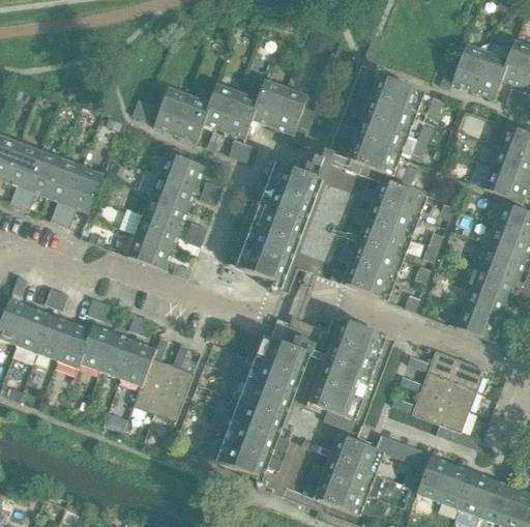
[(521,87),(529,62),(529,47),(513,41),(506,60),(507,61),(500,80),(501,80),(521,87)]
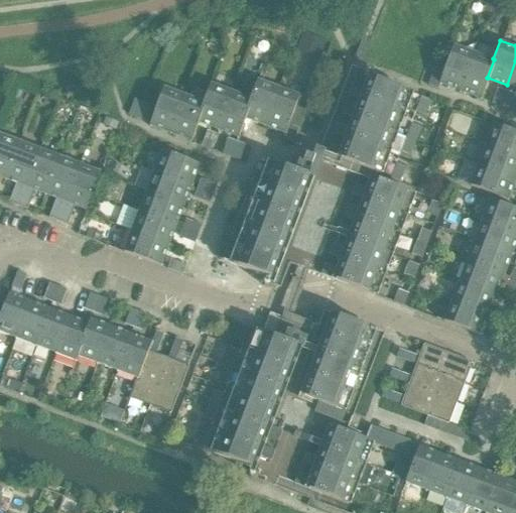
[(460,89),(474,51),(454,43),(447,58),(438,54),(428,84),(436,87),(439,81),(460,89)]
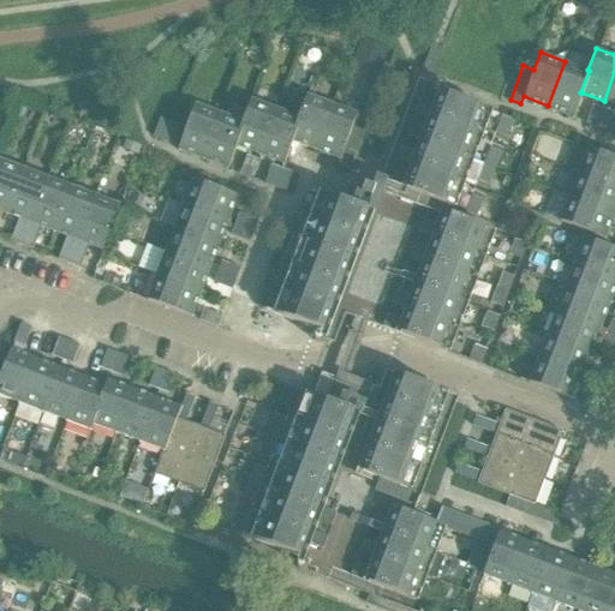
[(589,71),(587,70),(565,61),(548,106),(573,115),(581,93),(580,93),(589,71)]
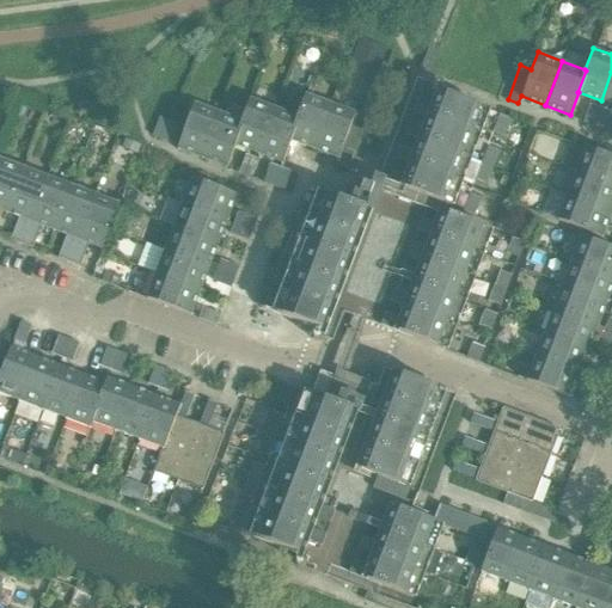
[(611,104),(611,72),(601,100),(611,104)]
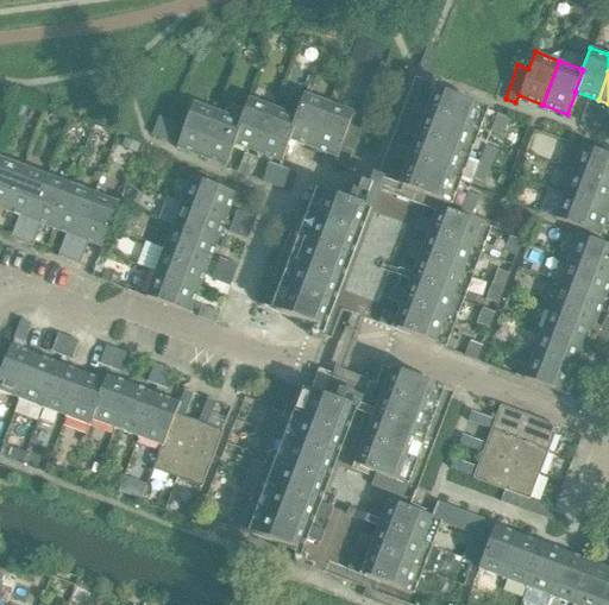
[(445,209),(483,107),(439,90),(441,84),(415,75),(374,183),(371,184),(362,181),(357,190),(355,189),(350,201),(320,189),(294,260),(280,256),(271,281),(284,285),(275,310),(319,327),(316,332),(331,338),(341,308),(358,315),(440,346),(485,225),(445,209)]
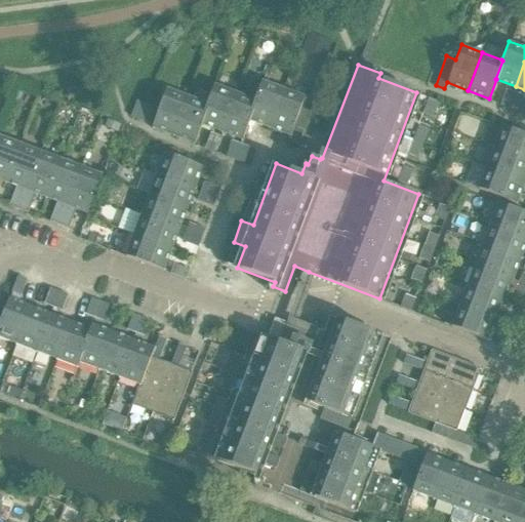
[(269,126),(283,88),(261,80),(254,98),(255,99),(248,118),(250,119),(269,126)]
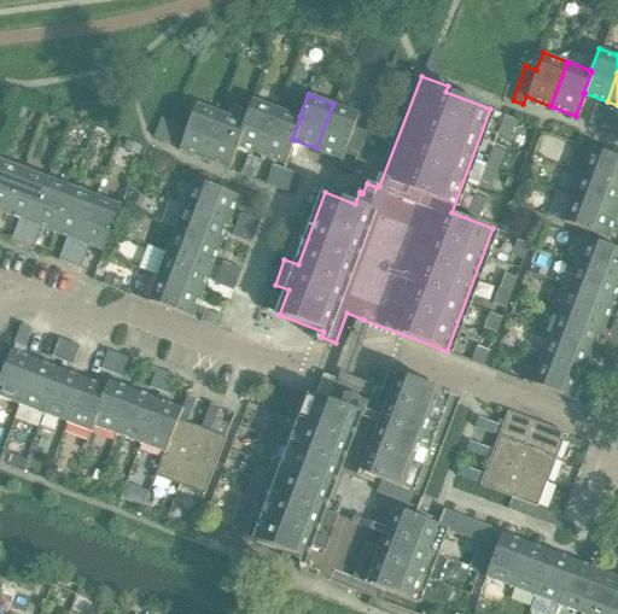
[(261,152),(278,107),(252,98),(243,121),(245,121),(237,144),(238,144),(261,152)]
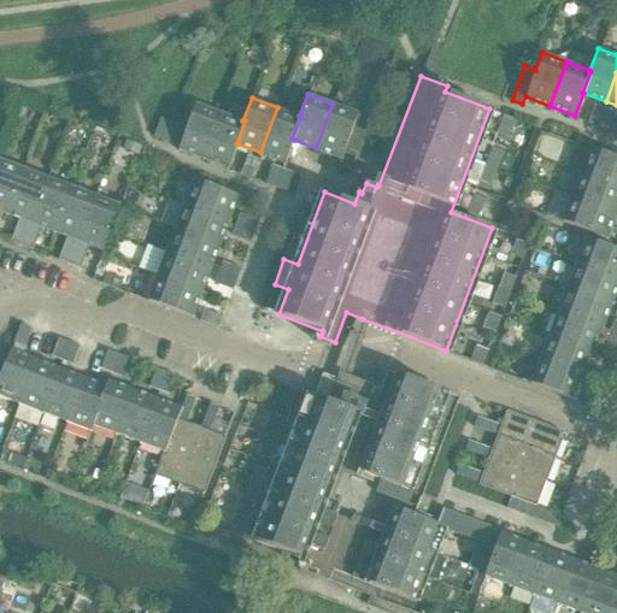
[(204,157),(221,112),(195,102),(178,147),(204,157)]
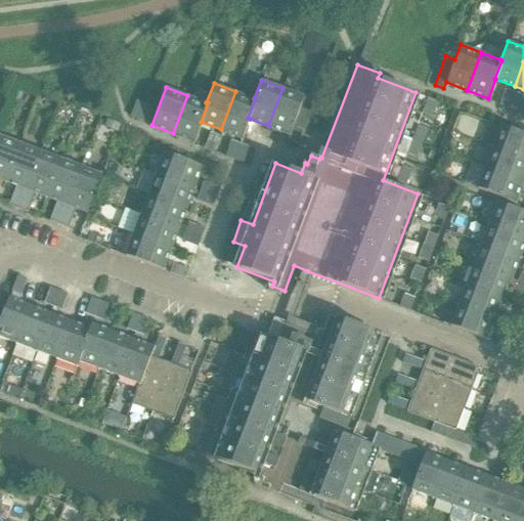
[(293,124),(304,95),(282,88),(268,126),(290,133),(288,139),(297,142),(302,128),(293,124)]
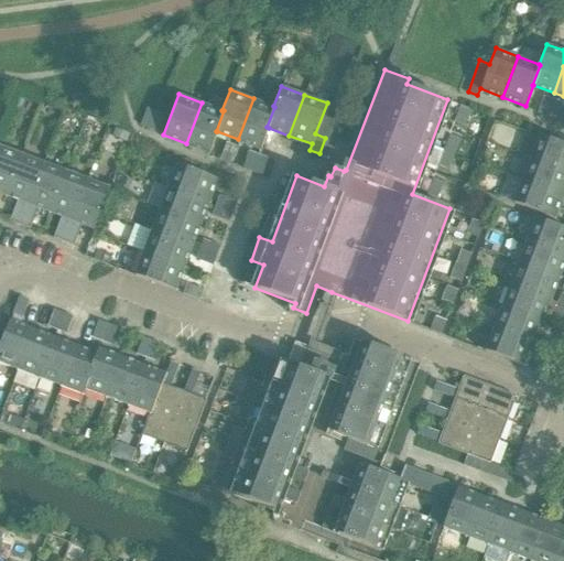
[(546,115),(552,98),(543,95),(537,111),(546,115)]
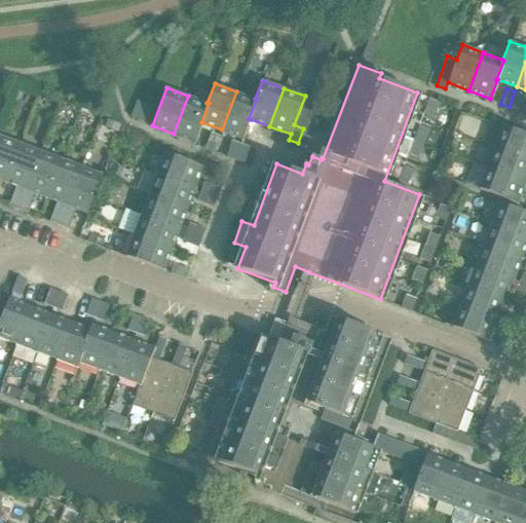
[(256,100),(255,99),(236,91),(222,129),(242,138),(251,119),(249,118),(256,100)]
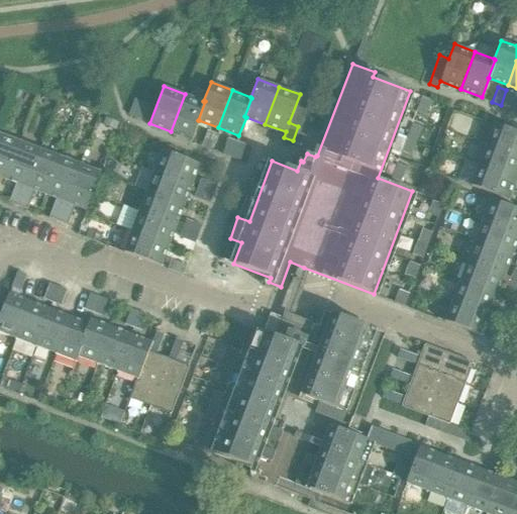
[(510,108),(515,94),(506,90),(501,105),(510,108)]
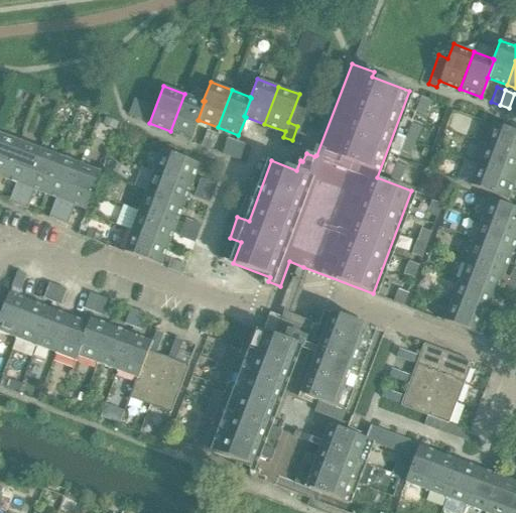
[(205,101),(203,101),(184,94),(170,131),(191,139),(199,120),(198,120),(205,101)]
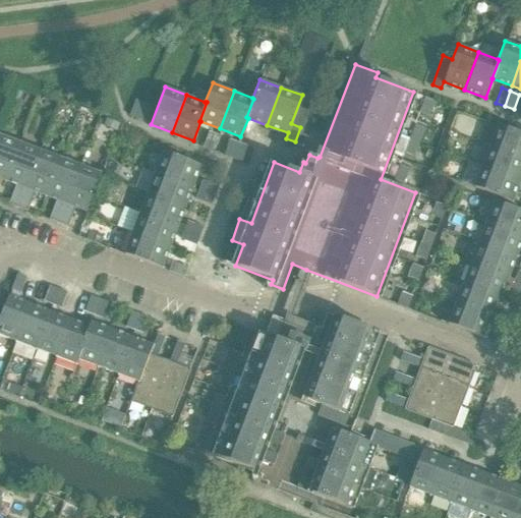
[(428,115),(433,100),(421,95),(420,99),(423,100),(419,111),(428,115)]
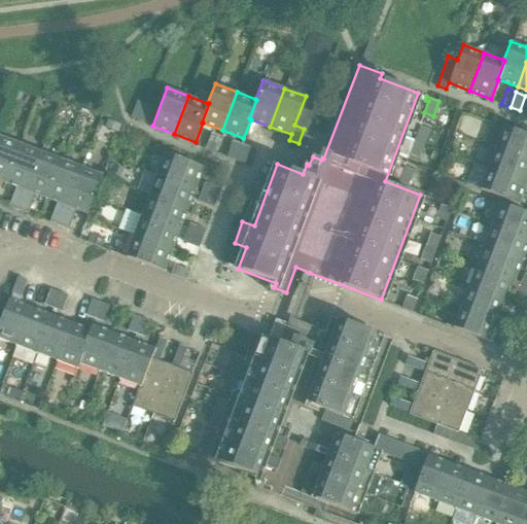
[(140,117),(146,102),(137,99),(131,114),(140,117)]
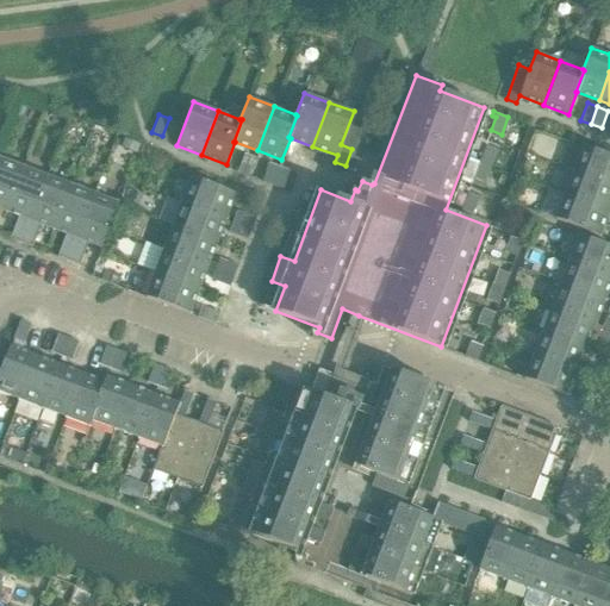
[(173,141),(179,123),(169,118),(162,136),(173,141)]
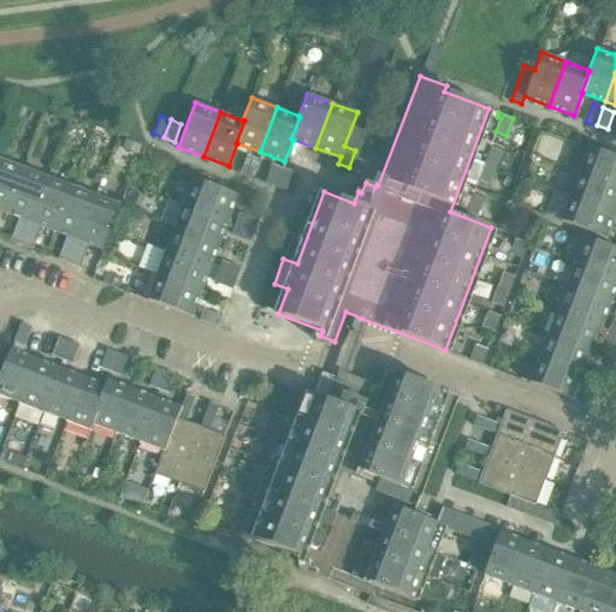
[(495,166),(501,149),(490,146),(484,162),(495,166)]
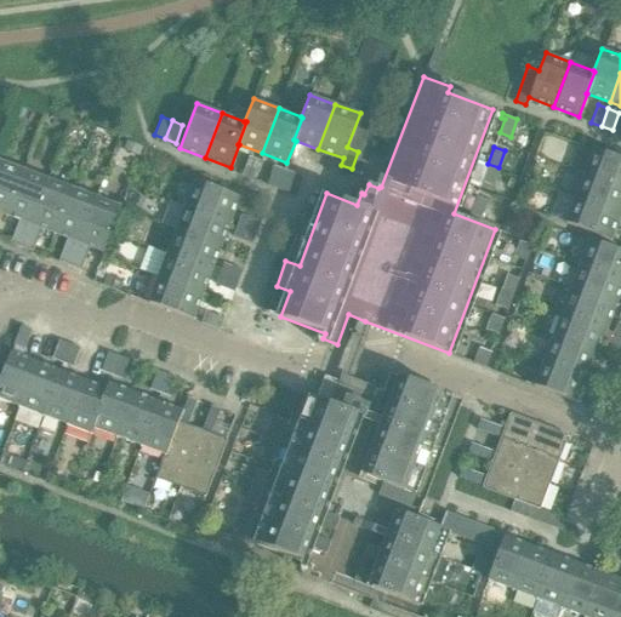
[(620,156),(593,147),(584,172),(620,186),(620,156)]
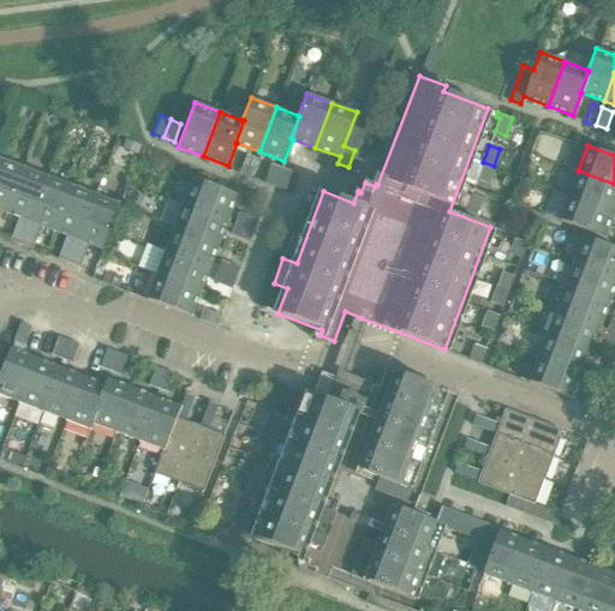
[(250,175),(257,157),(246,154),(239,172),(250,175)]
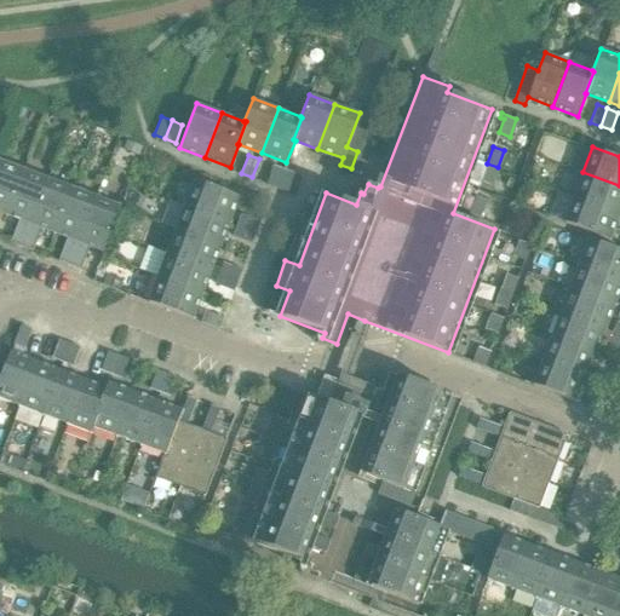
[(0,209),(6,213),(23,168),(0,159),(0,209)]
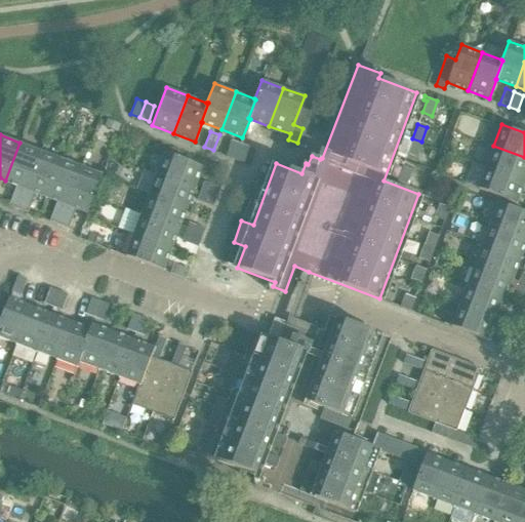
[(416,156),(421,142),(412,138),(407,153),(416,156)]
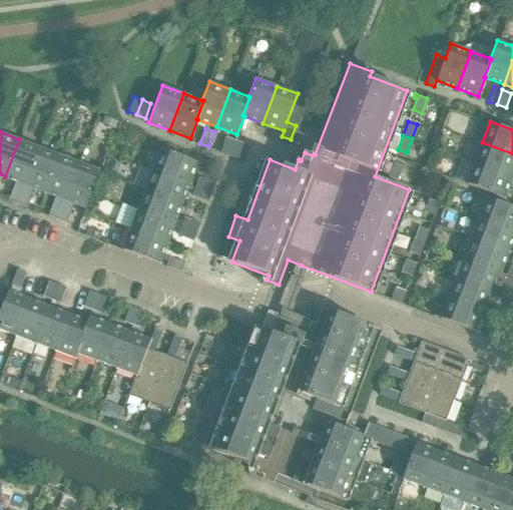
[(229,154),(234,139),(226,136),(220,151),(229,154)]
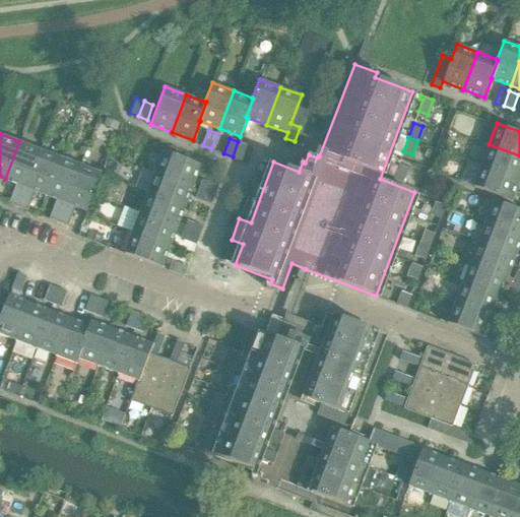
[(18,205),(40,148),(19,141),(5,179),(16,183),(8,202),(18,205)]
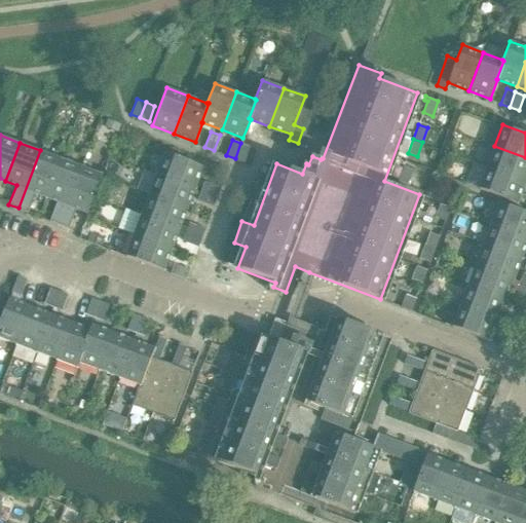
[(245,161),(250,146),(240,143),(235,158),(245,161)]
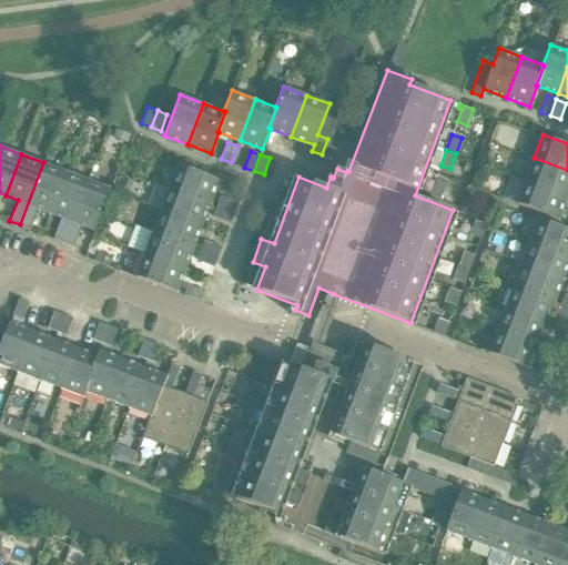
[(567,170),(534,158),(526,180),(567,195),(567,170)]
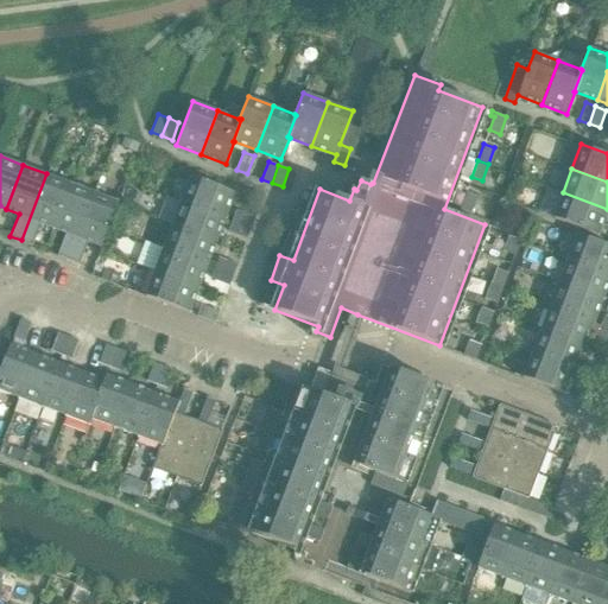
[(54,227),(70,183),(46,173),(21,240),(32,245),(40,222),(54,227)]
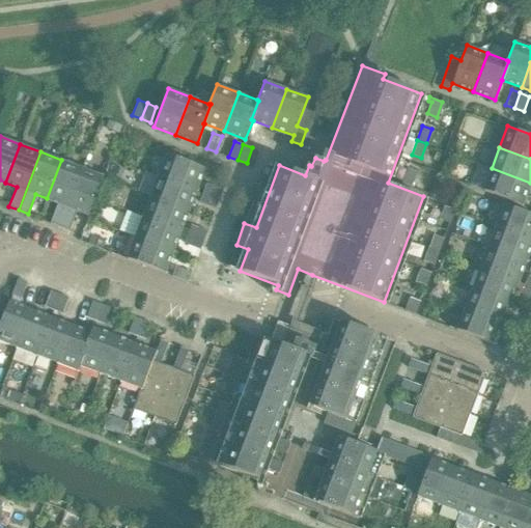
[(196,189),(204,167),(166,153),(158,174),(196,189)]
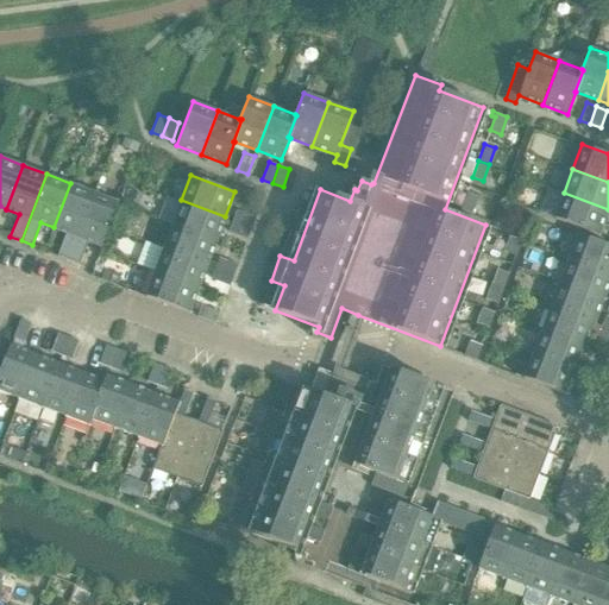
[(68,258),(94,191),(70,183),(54,227),(66,232),(57,253),(68,258)]
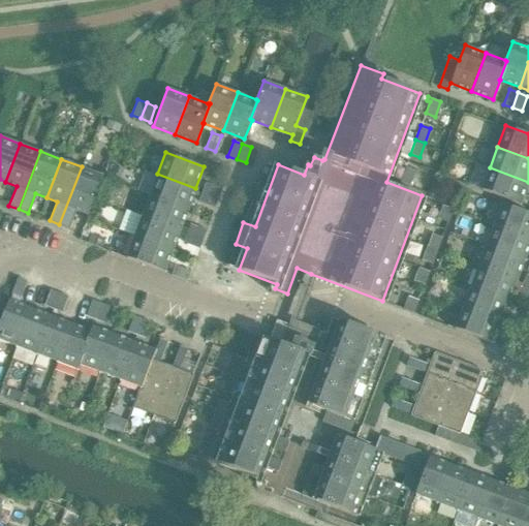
[(409,185),(414,169),(405,165),(400,182),(409,185)]
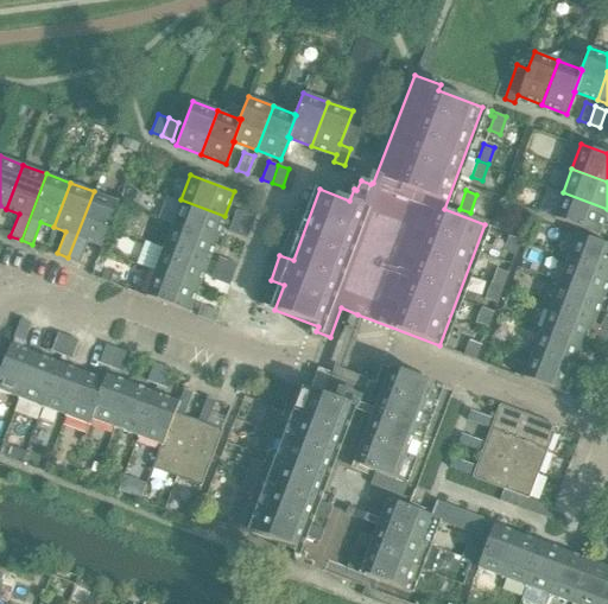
[(101,245),(118,201),(94,191),(68,258),(80,262),(88,240),(101,245)]
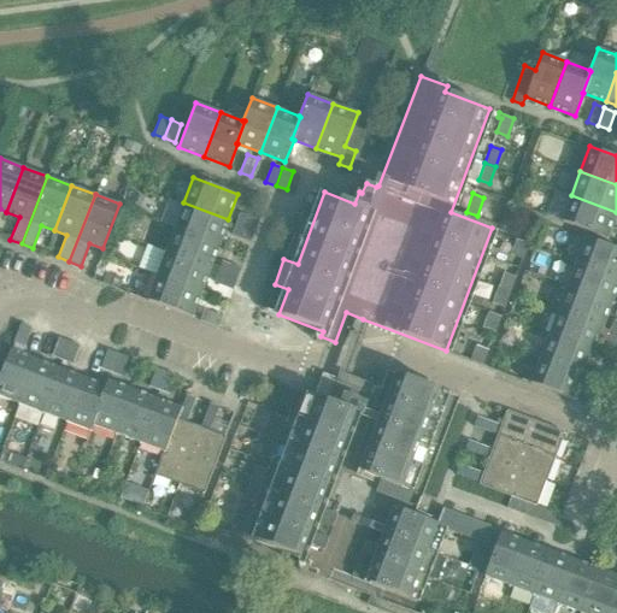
[(616,212),(571,195),(562,219),(606,236),(611,223),(616,224),(616,212)]
